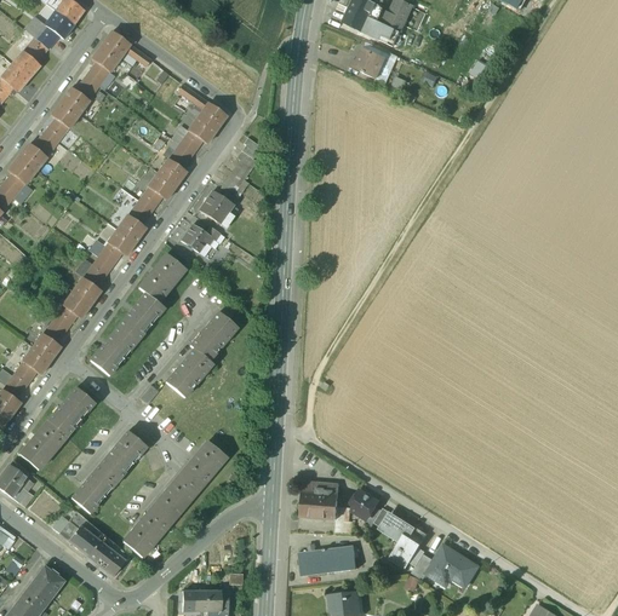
[(85,9),(73,0),(63,0),(62,3),(57,10),(75,23),(85,9)]
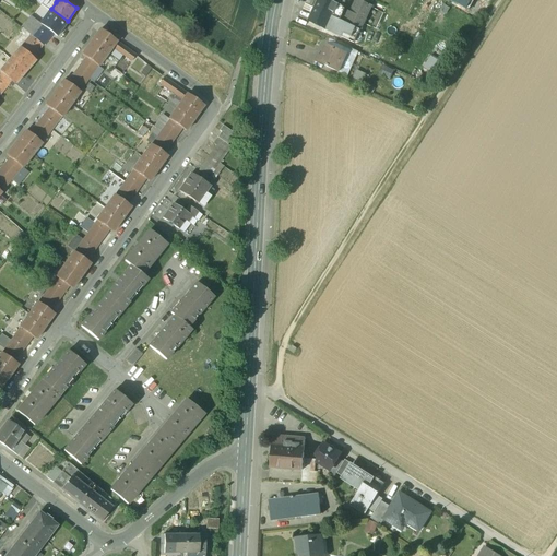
[(319,0),(317,6),(334,14),(339,6),(340,2),(345,4),(347,0),(319,0)]
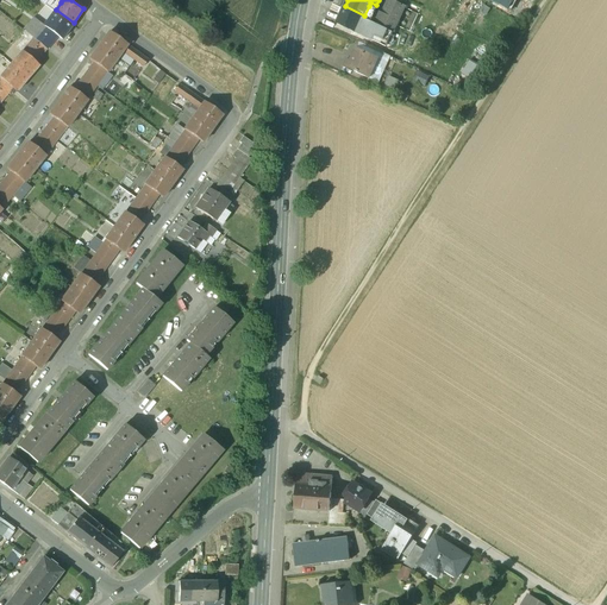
[(369,6),(364,16),(395,30),(407,4),(400,0),(390,0),(386,11),(379,7),(377,10),(369,6)]
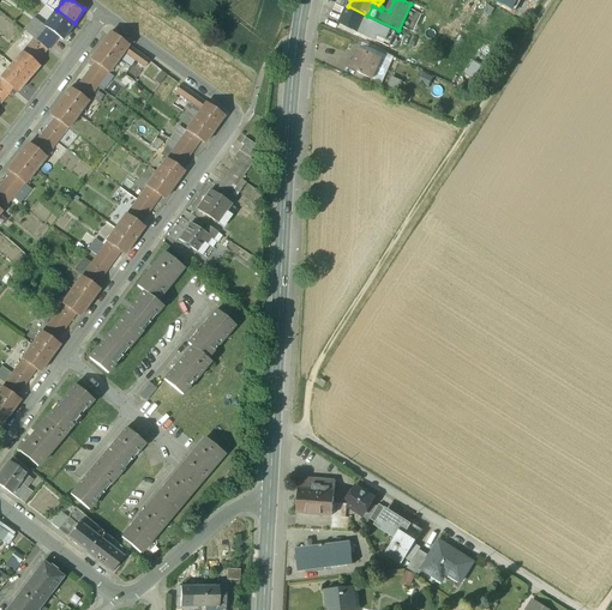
[(367,16),(348,6),(341,20),(391,44),(399,30),(367,16)]
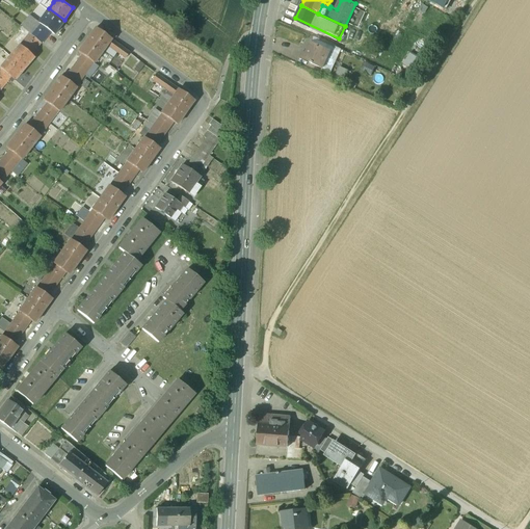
[(64,20),(49,8),(41,20),(52,29),(56,31),(64,20)]
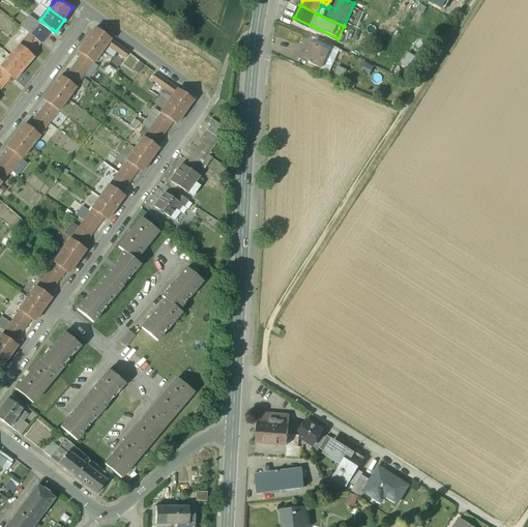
[(52,29),(40,20),(30,31),(42,40),(52,29)]
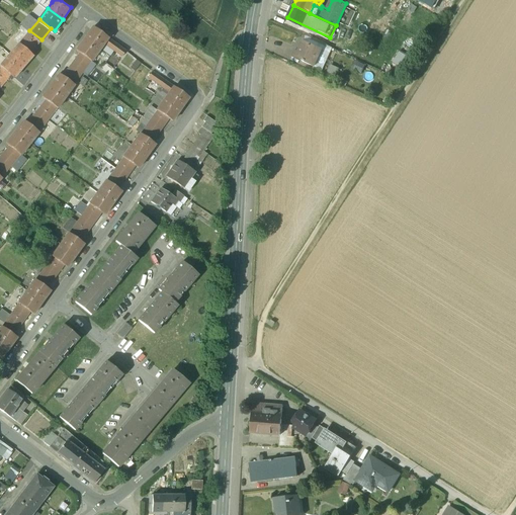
[(94,24),(86,36),(101,48),(105,41),(109,36),(109,35),(94,24)]
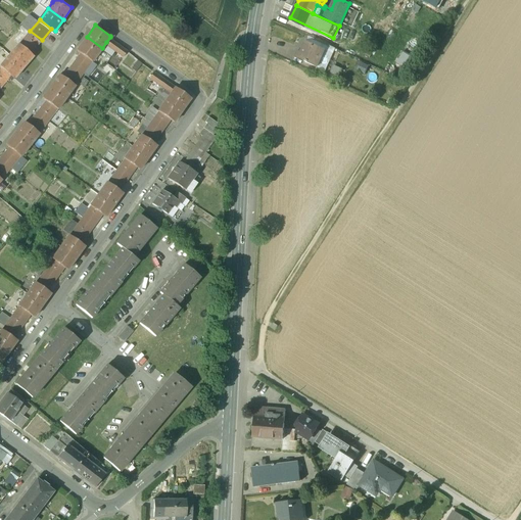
[(42,40),(30,31),(20,42),(32,51),(42,40)]
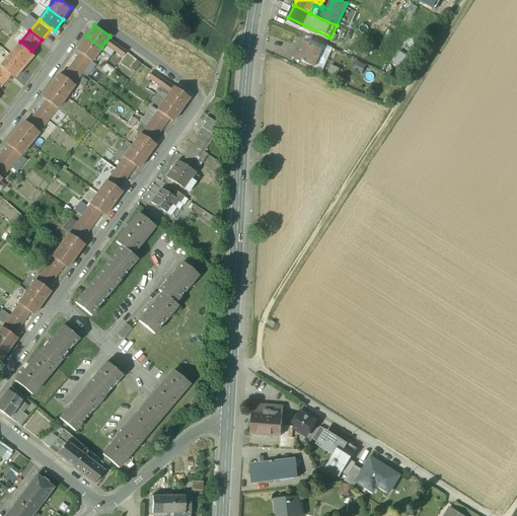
[(308,33),(305,40),(322,48),(333,52),(335,46),(308,33)]
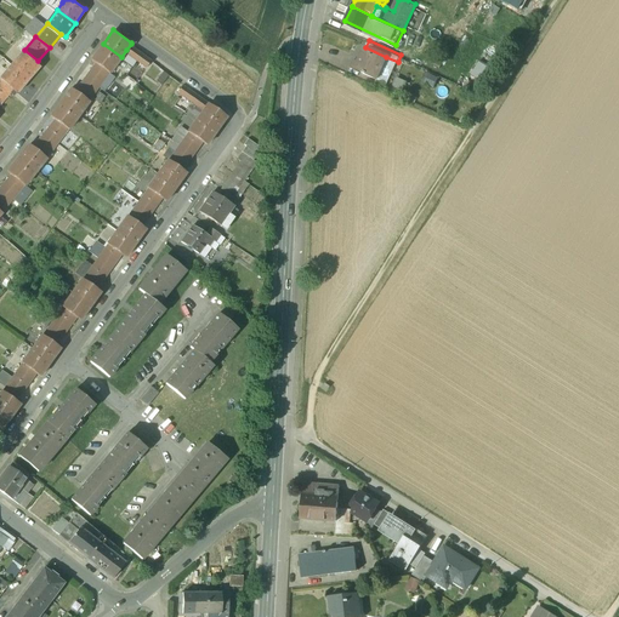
[(121,57),(103,44),(94,57),(97,61),(111,70),(112,70),(121,57)]
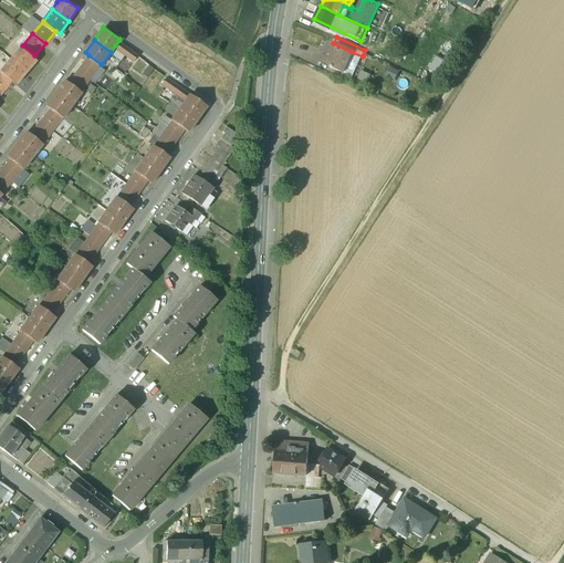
[(139,53),(119,40),(115,45),(135,60),(139,53)]
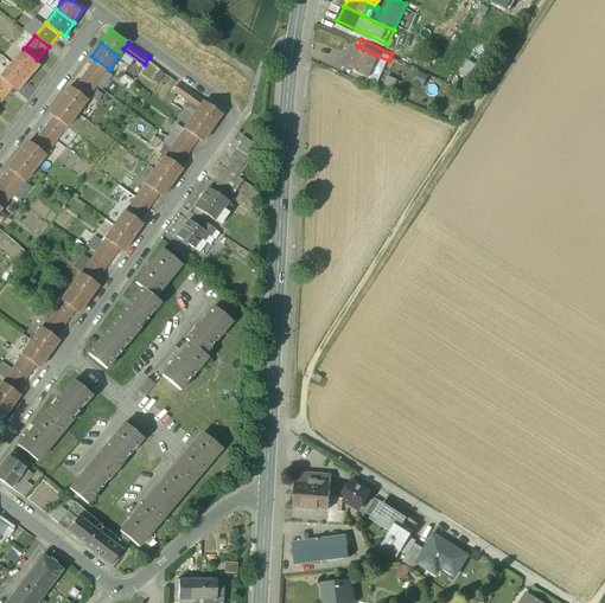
[(377,56),(357,46),(352,58),(349,57),(345,63),(358,69),(357,70),(369,75),(369,74),(377,56)]
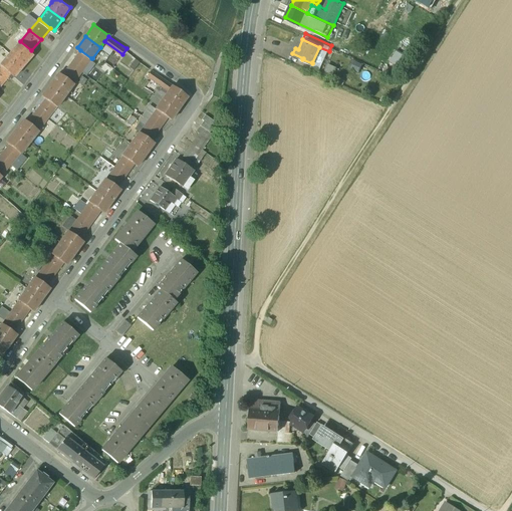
[(20,41),(11,52),(25,64),(34,53),(31,50),(20,41)]
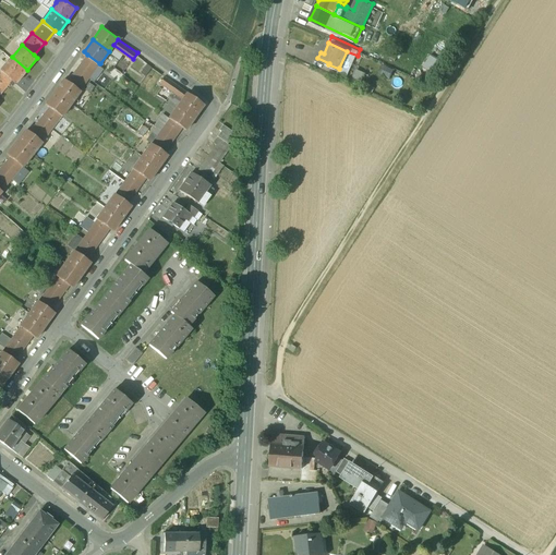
[(347,51),(339,68),(350,72),(358,56),(347,51)]
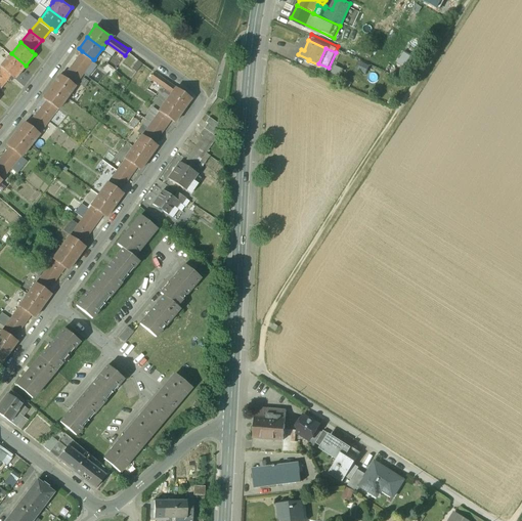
[(401,61),(410,64),(415,51),(405,49),(401,61)]
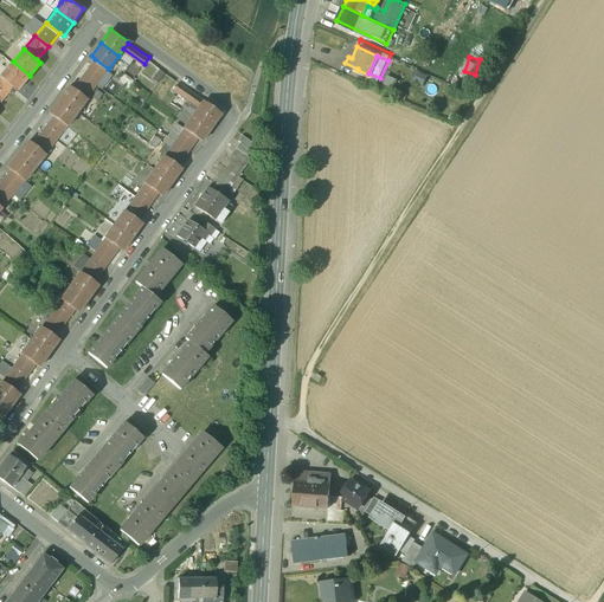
[(95,59),(85,73),(98,83),(108,69),(95,59)]
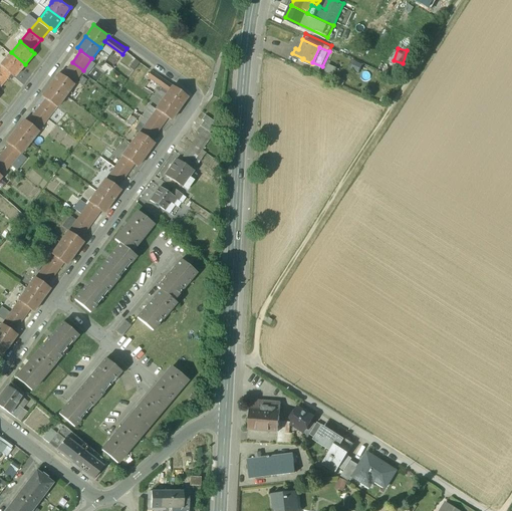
[(11,52),(1,62),(12,72),(16,75),(25,64),(11,52)]
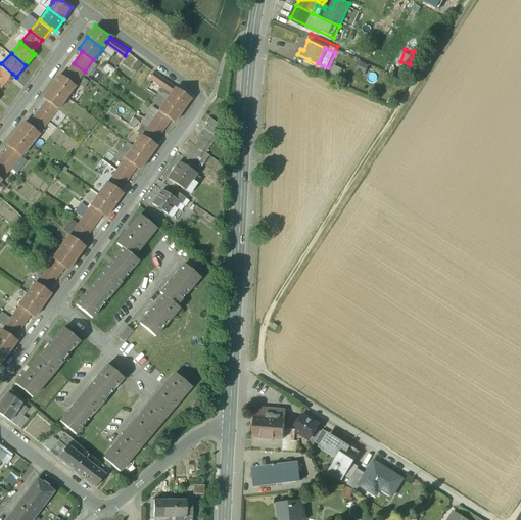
[(139,58),(133,66),(137,69),(143,61),(139,58)]
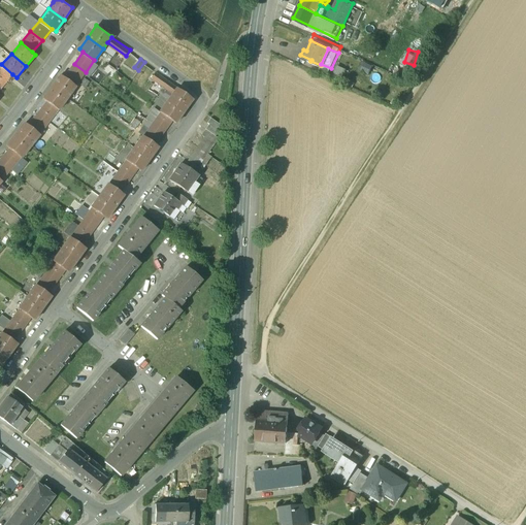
[(1,64),(0,66),(0,81),(3,86),(12,74),(1,64)]
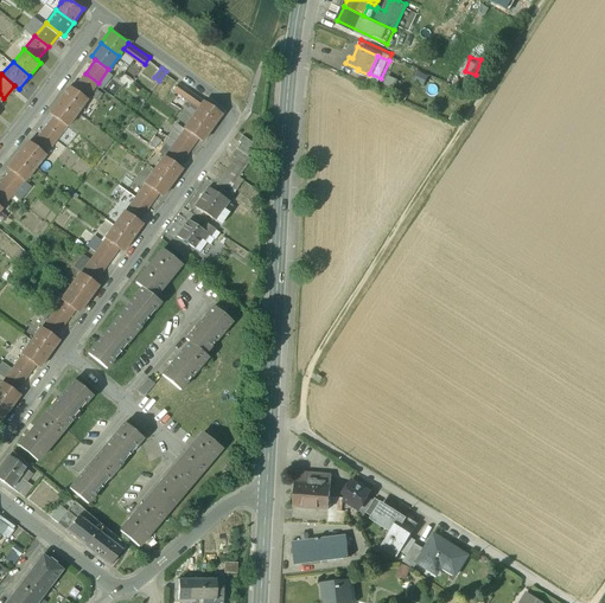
[(86,74),(75,87),(88,96),(99,83),(86,74)]
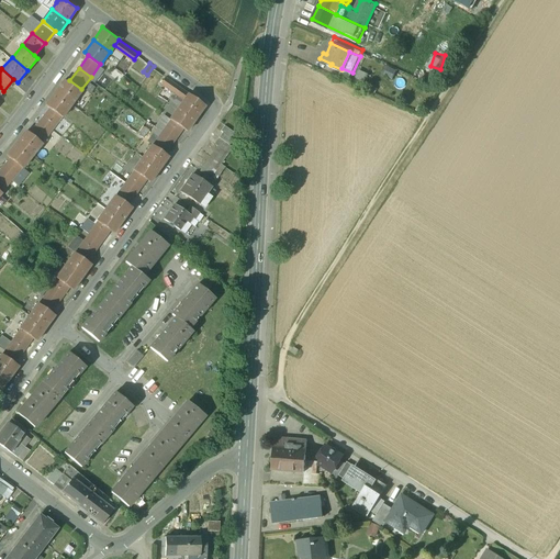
[(349,80),(353,73),(342,68),(342,69),(343,70),(340,76),(349,80)]
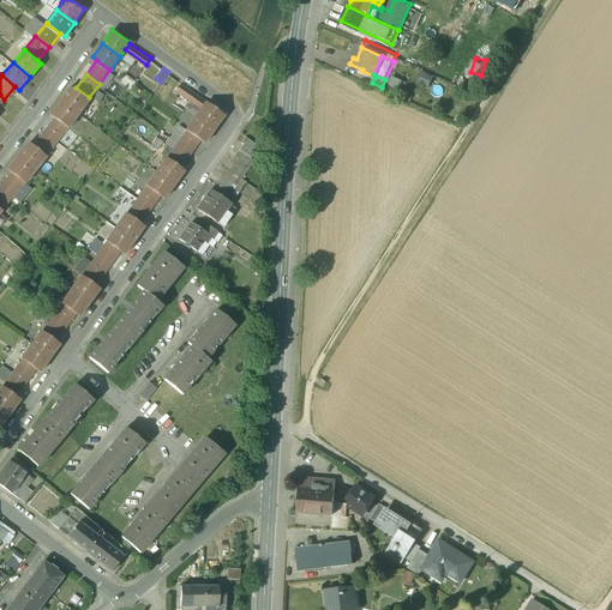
[(208,100),(183,82),(178,89),(203,107),(208,100)]
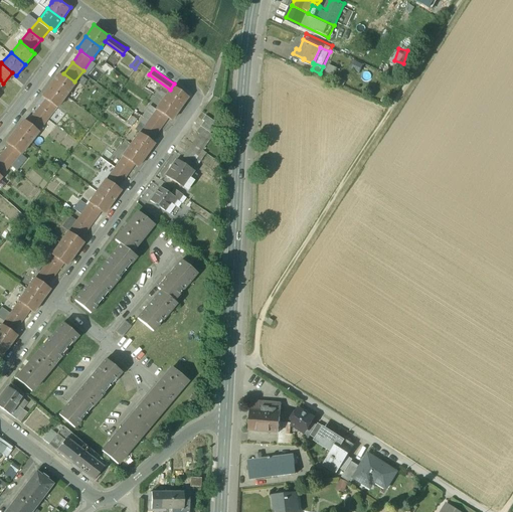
[(63,73),(60,71),(51,82),(66,94),(75,82),(74,81),(63,73)]
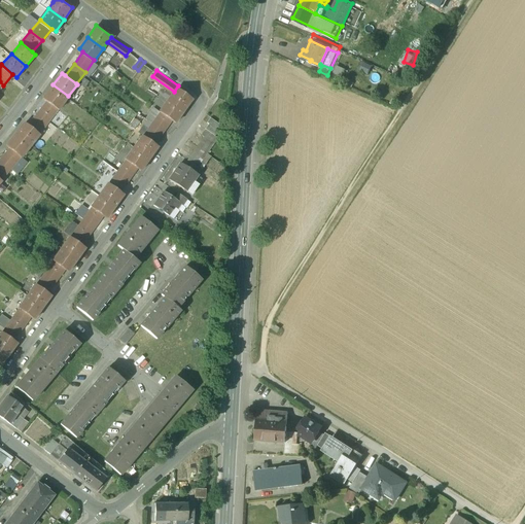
[(53,84),(44,97),(47,99),(60,108),(68,96),(53,84)]
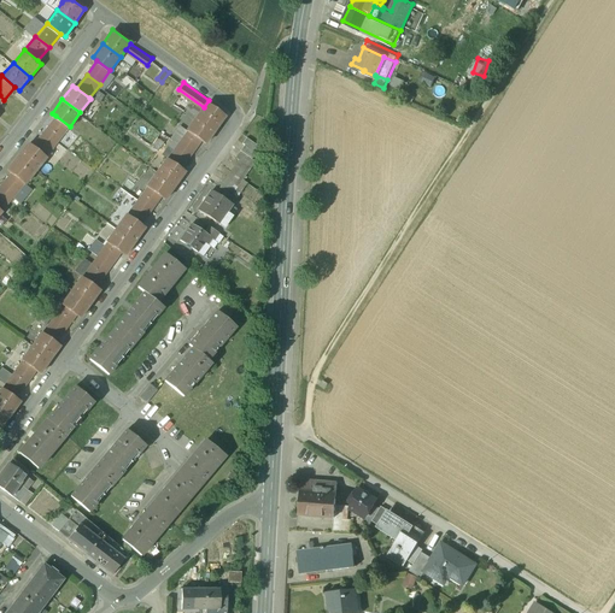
[(204,107),(199,115),(217,128),(227,113),(209,100),(204,107)]
